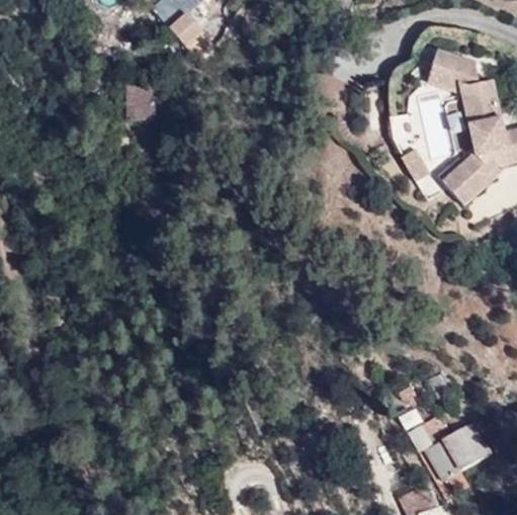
[(173,0),(185,13),(186,14),(202,0),(173,0)]
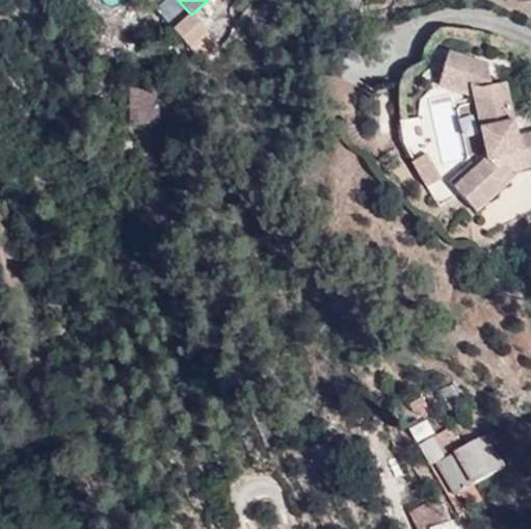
[(190,14),(174,29),(195,53),(204,54),(213,50),(202,37),(207,32),(191,15),(190,14)]
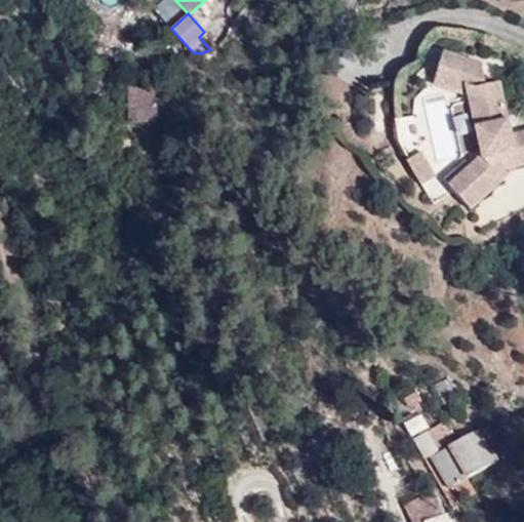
[(480,64),(442,52),(436,75),(466,84),(468,94),(482,158),(450,187),(468,206),(506,171),(504,167),(523,162),(523,130),(511,133),(498,82),(484,85),(480,64)]
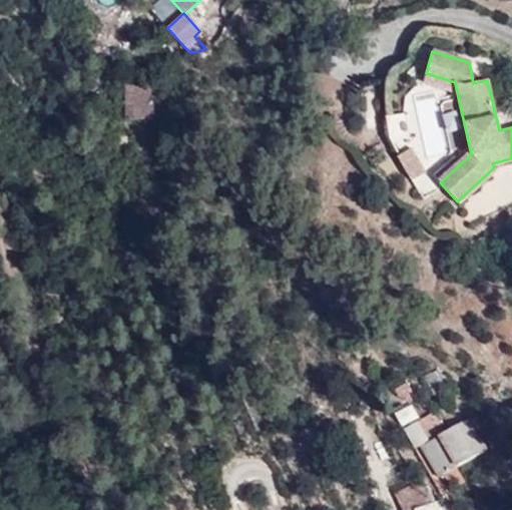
[(455,82),(426,73),(423,82),(457,92),(455,82)]
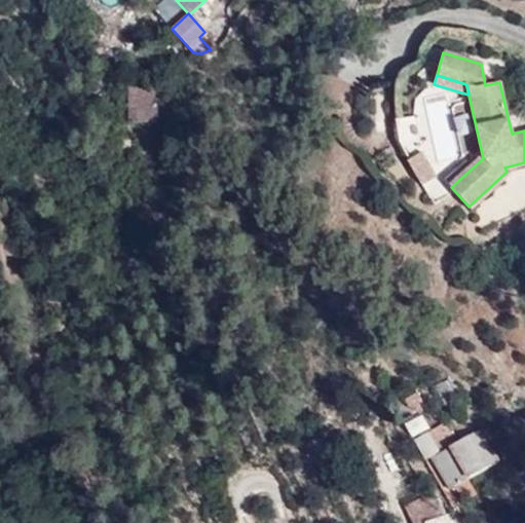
[(156,85),(127,85),(127,120),(156,120),(156,85)]
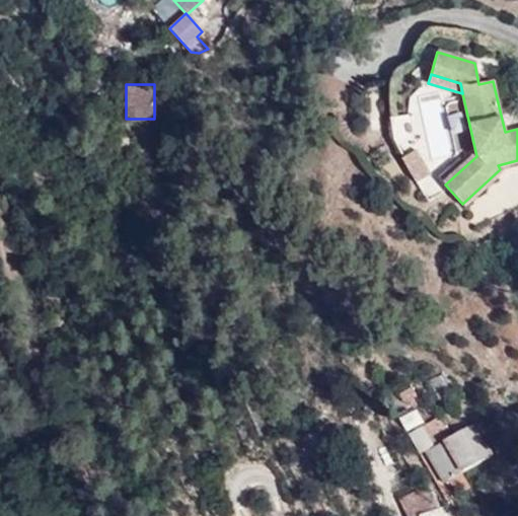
[(418,117),(388,120),(391,148),(420,145),(418,117)]
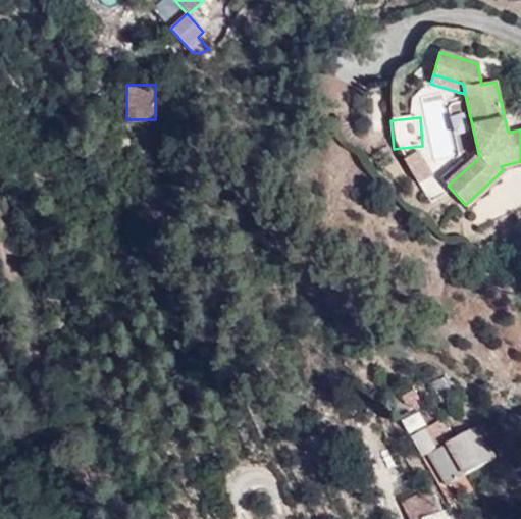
[(418,150),(404,159),(418,183),(432,174),(418,150)]
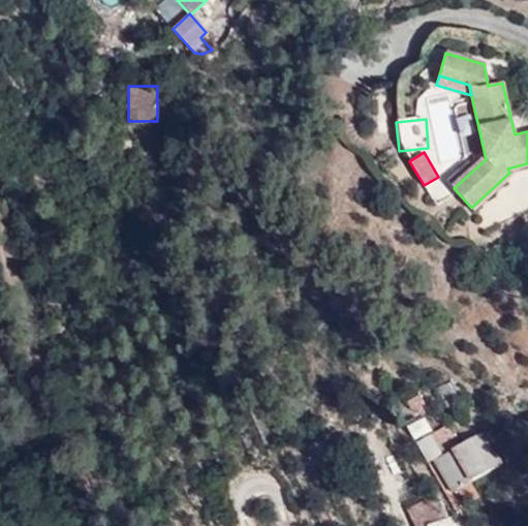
[(441,455),(433,459),(452,491),(457,488),(464,501),(476,494),(468,481),(500,462),(482,430),(460,443),(447,424),(429,434),(441,455)]
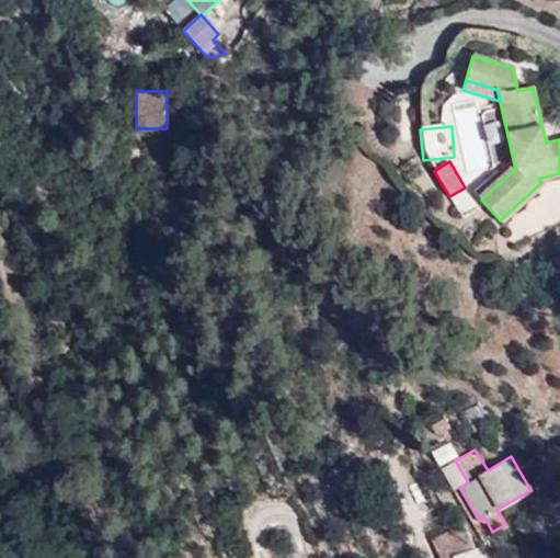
[(454,526),(432,537),(441,557),(452,557),(450,555),(466,548),(454,526)]
